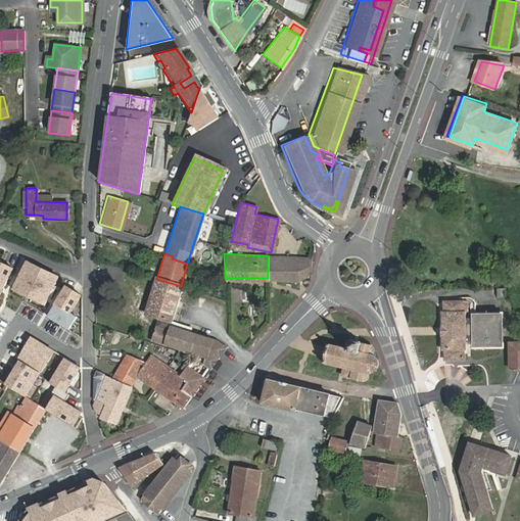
[(310,256),(268,255),(268,278),(272,279),(296,280),(299,279),(303,278),(310,270),(310,256)]
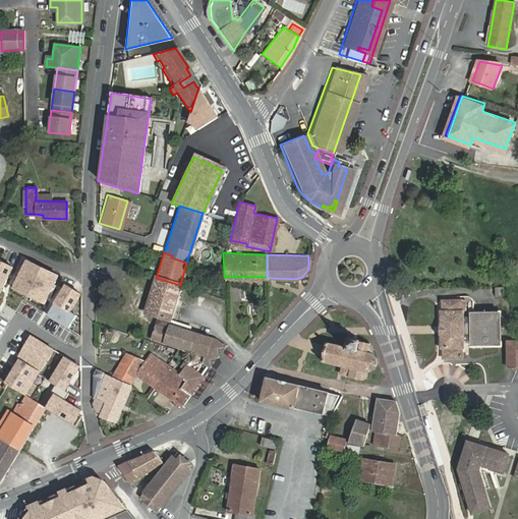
[(461,271),(461,285),(475,285),(475,271),(461,271)]
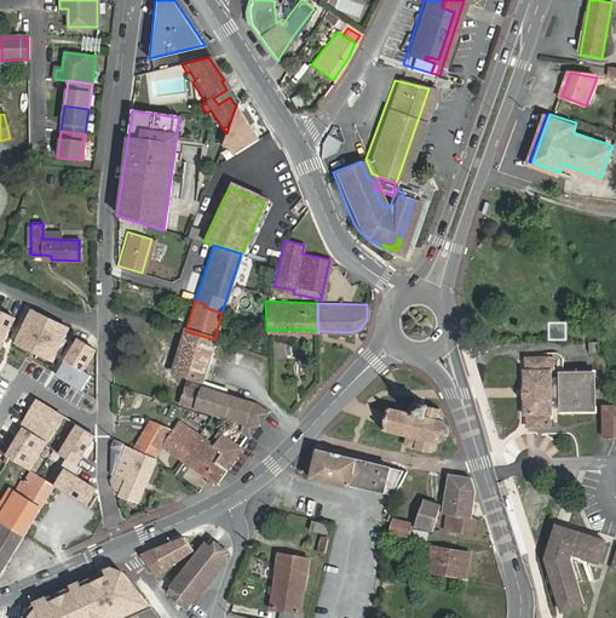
[(587,325),(579,326),(581,335),(588,332),(587,325)]
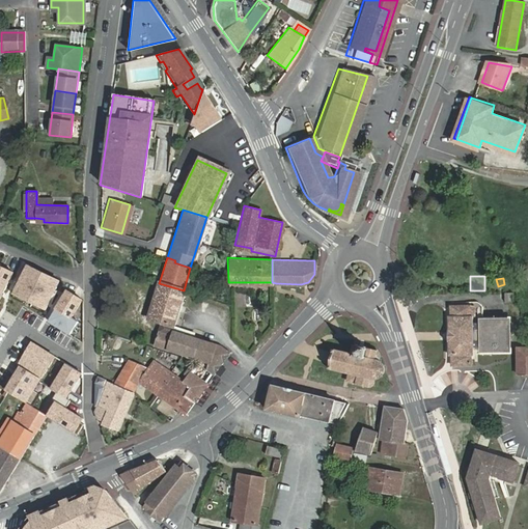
[(157,330),(153,343),(182,354),(194,357),(200,339),(171,330),(184,290),(159,283),(157,282),(146,317),(159,322),(157,330)]
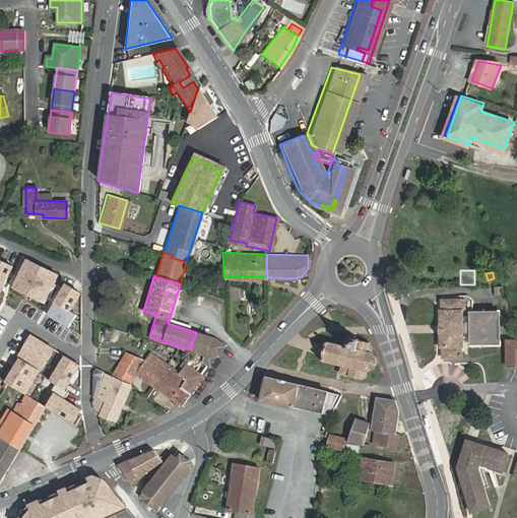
[(467,337),(468,342),(481,342),(481,338),(499,338),(499,312),(467,312),(467,314),(460,314),(460,305),(463,305),(463,299),(459,299),(459,297),(439,297),(439,308),(438,308),(438,322),(438,330),(438,344),(440,344),(440,357),(459,355),(459,344),(461,344),(461,337),(467,337)]
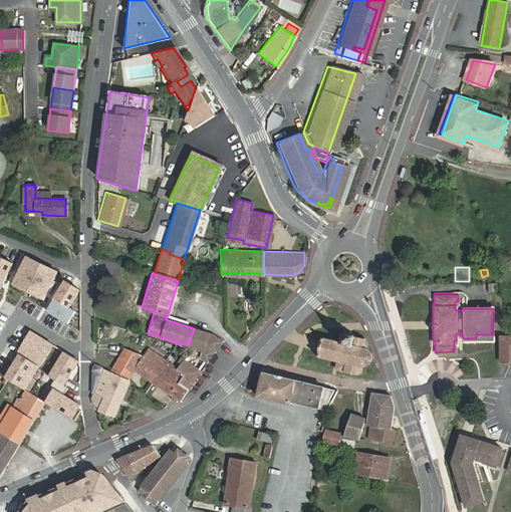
[(142,331),(148,332),(152,319),(146,317),(142,331)]
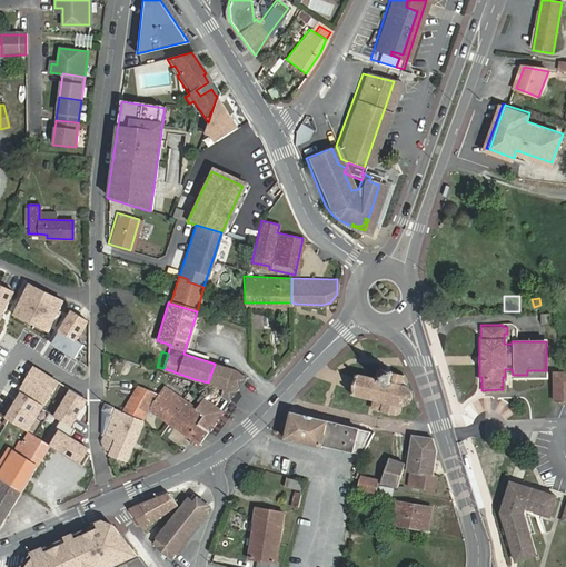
[(79,395),(32,367),(30,366),(20,381),(10,375),(7,381),(6,383),(42,405),(40,410),(61,424),(79,395)]
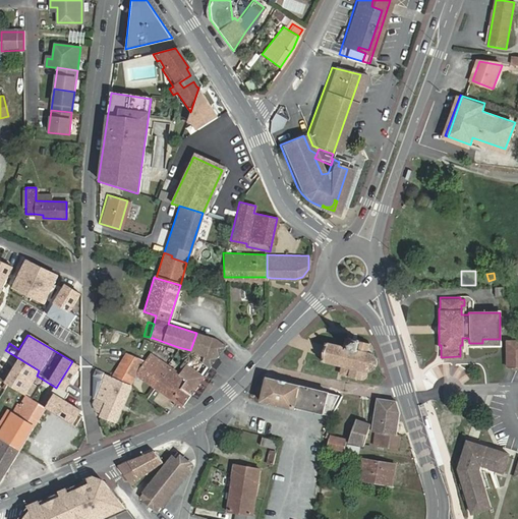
[(323,350),(321,361),(340,366),(338,373),(346,376),(346,377),(358,380),(360,380),(360,379),(362,379),(364,379),(365,377),(365,373),(364,371),(367,371),(369,371),(371,370),(373,368),(375,366),(376,364),(376,361),(373,355),(371,353),(367,351),(370,349),(371,347),(370,345),(370,344),(369,344),(346,338),(345,346),(325,342),(323,350)]
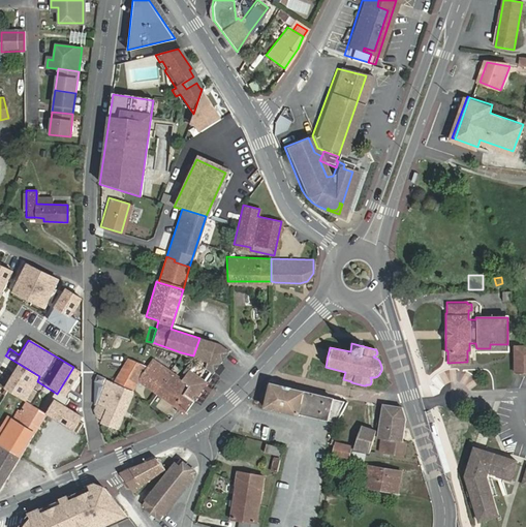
[(525,345),(512,346),(513,372),(525,371),(525,345)]
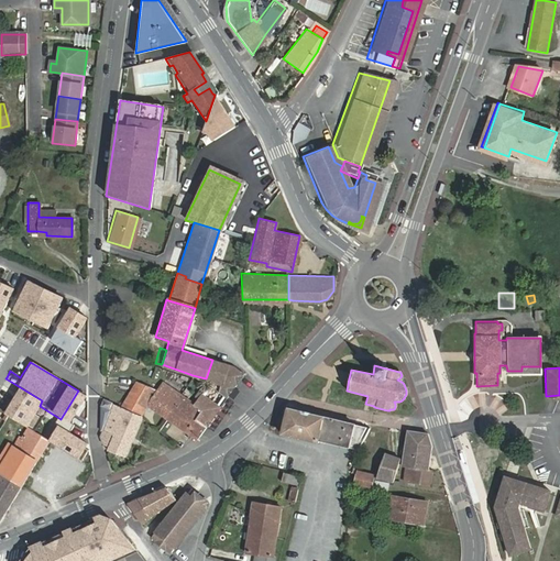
[(135,381),(121,406),(140,414),(146,404),(166,417),(174,406),(172,405),(179,393),(162,381),(156,389),(135,381)]
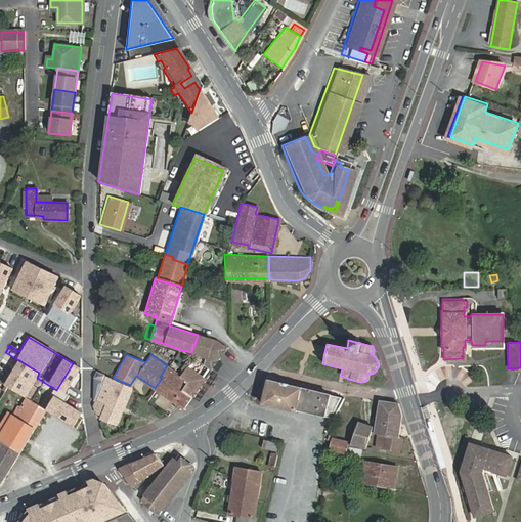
[(155,388),(181,408),(189,396),(196,400),(215,375),(209,370),(203,377),(182,362),(175,372),(167,365),(160,377),(162,378),(155,388)]
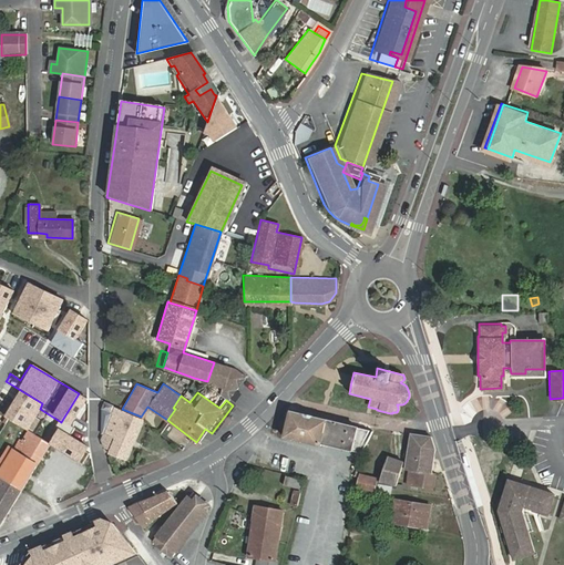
[(123,460),(141,417),(122,409),(104,401),(101,410),(100,433),(102,433),(100,439),(103,447),(111,450),(110,453),(123,460)]
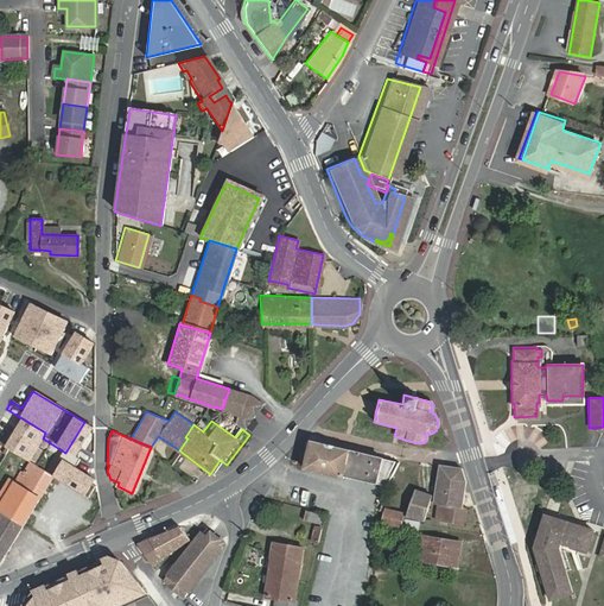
[(343,474),(386,485),(398,461),(305,437),(288,464),(343,477),(343,474)]
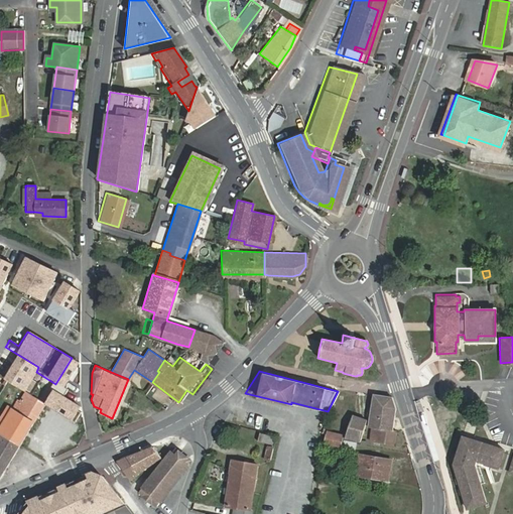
[(43,402),(34,397),(24,391),(18,400),(16,399),(11,408),(6,405),(0,415),(0,432),(18,443),(43,402)]
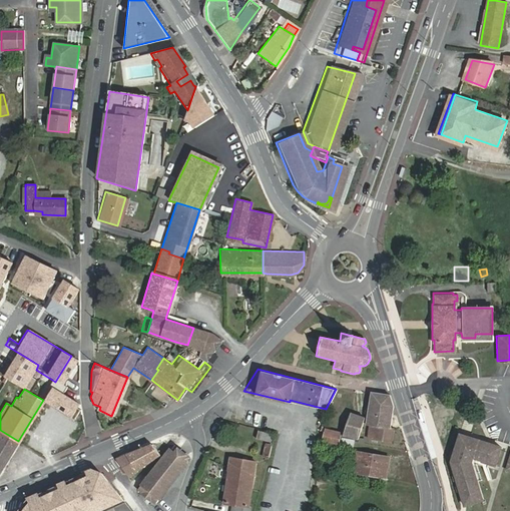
[(34,395),(43,400),(45,396),(37,391),(34,395)]
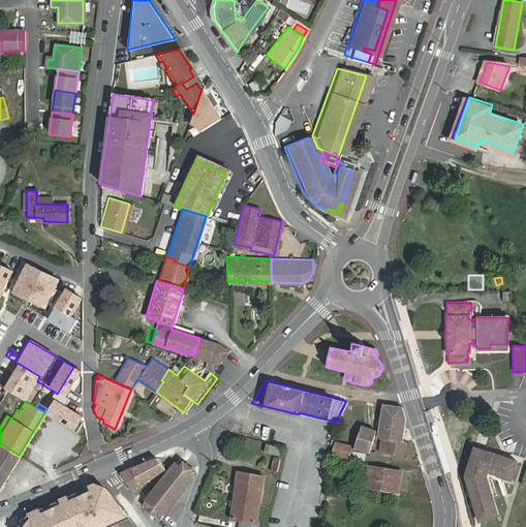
[(402,407),(382,404),(377,436),(380,436),(378,452),(403,456),(405,440),(401,440),(405,417),(402,407)]
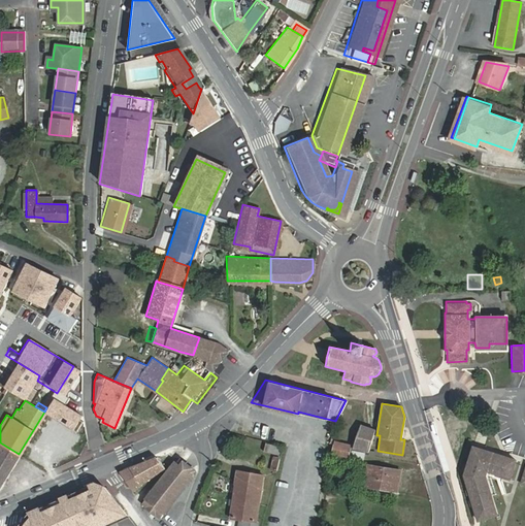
[(359,424),(353,445),(352,446),(352,447),(362,451),(367,453),(373,436),(373,429),(359,424)]
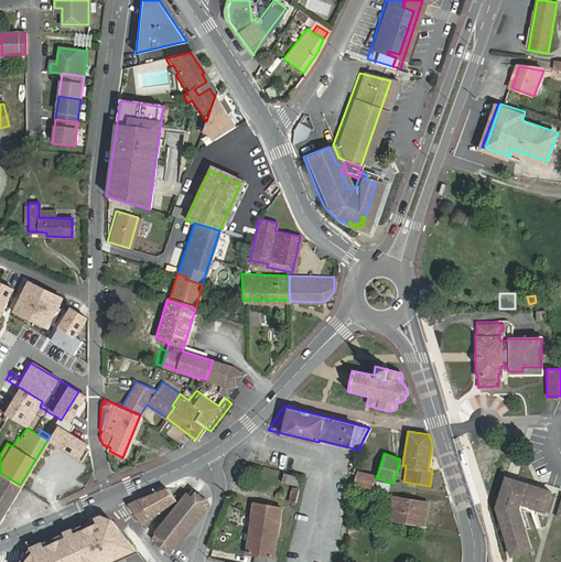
[(386,493),(387,485),(387,482),(376,477),(376,476),(356,472),(354,485),(386,493)]
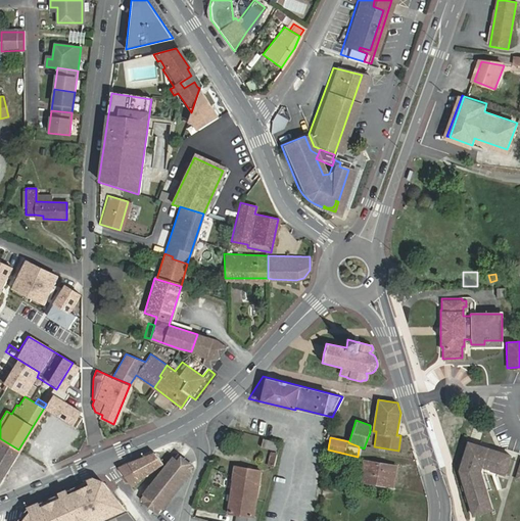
[(0,481),(18,450),(0,438),(0,481)]
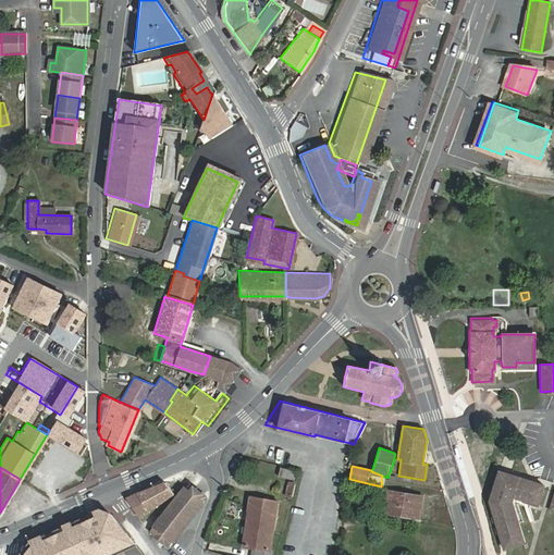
[(294,470),(280,467),(278,475),(292,478),(294,470)]
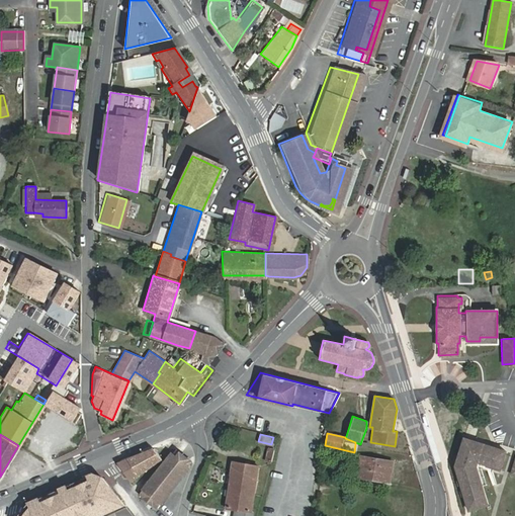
[(460,439),(452,465),(465,510),(485,504),(473,465),(475,462),(497,469),(502,452),(460,439)]
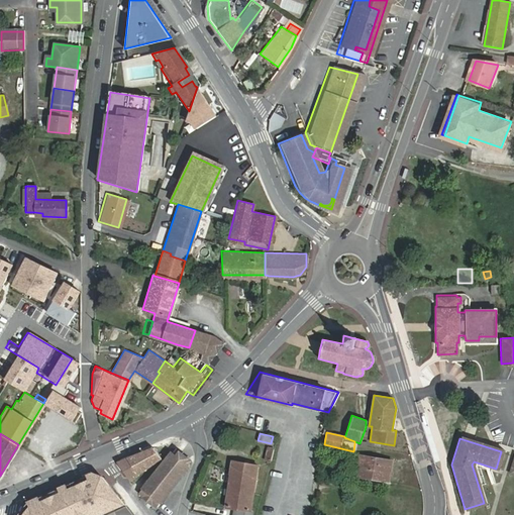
[(270,460),(272,447),(267,446),(264,458),(270,460)]
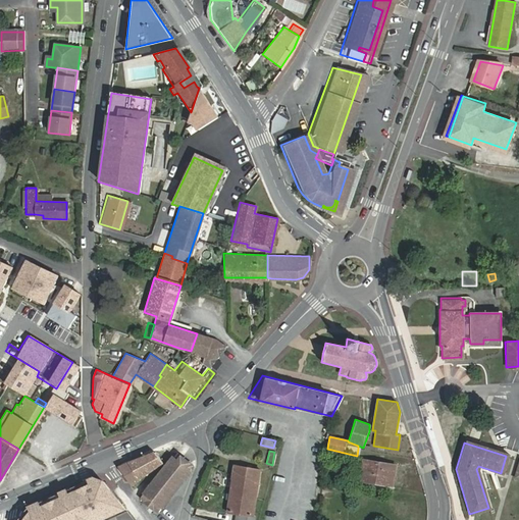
[(127,463),(139,478),(161,462),(154,452),(127,463)]
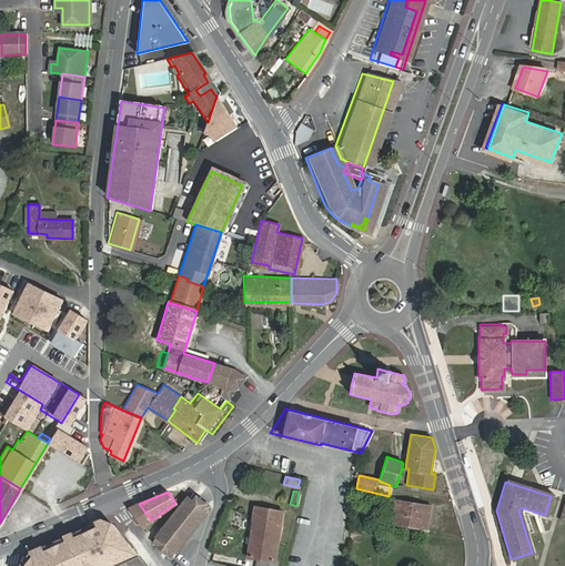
[(167,553),(171,556),(208,508),(209,505),(191,492),(153,542),(157,545),(155,547),(165,554),(167,553)]
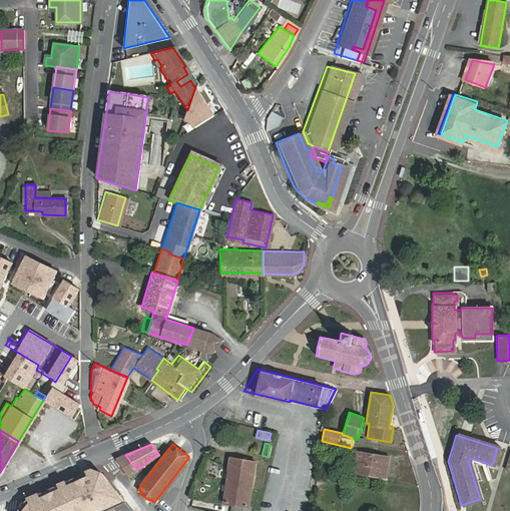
[(358,451),(349,453),(347,468),(354,469),(353,472),(384,477),(388,456),(358,451)]
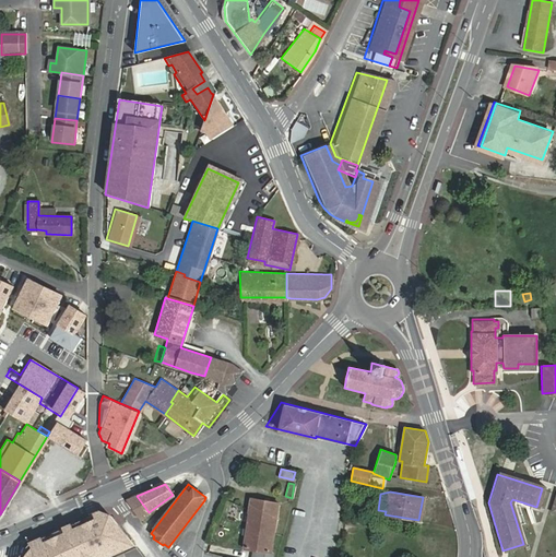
[(127,500),(139,519),(149,512),(137,496),(127,500)]
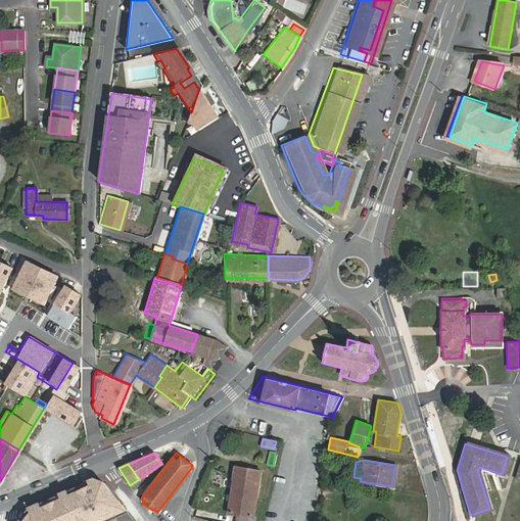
[(233,520),(252,520),(253,517),(252,517),(258,470),(234,466),(227,514),(235,515),(233,520)]
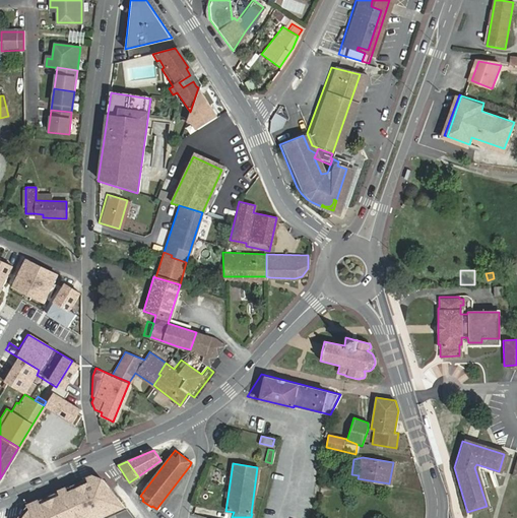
[(42,504),(34,507),(21,512),(15,517),(99,517),(123,508),(117,499),(112,501),(107,490),(109,489),(103,480),(93,476),(89,478),(91,481),(83,484),(82,481),(71,487),(73,491),(66,494),(58,497),(56,493),(40,500),(42,504)]
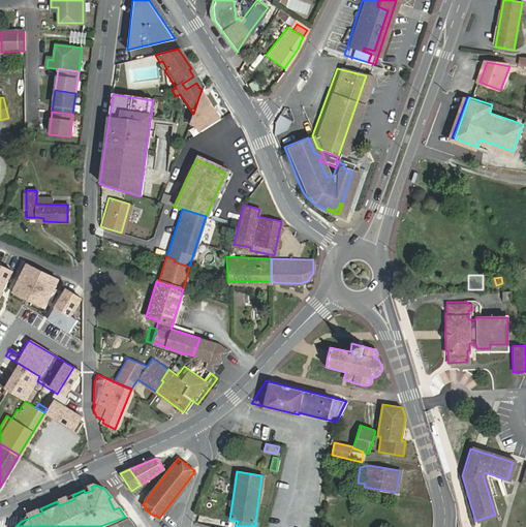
[(119,507),(111,497),(109,498),(114,509),(119,507)]
